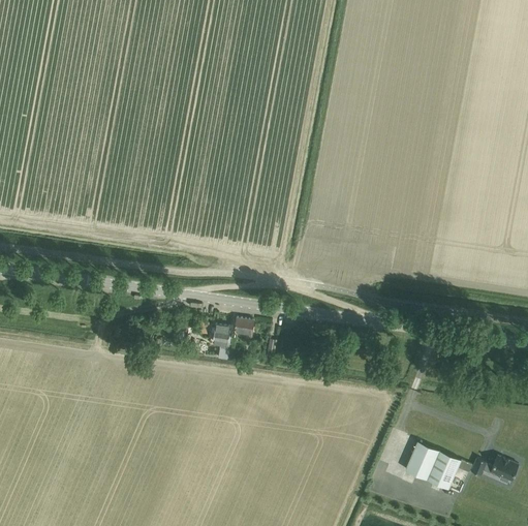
[(234,336),(251,338),(254,321),(236,319),(234,336)]
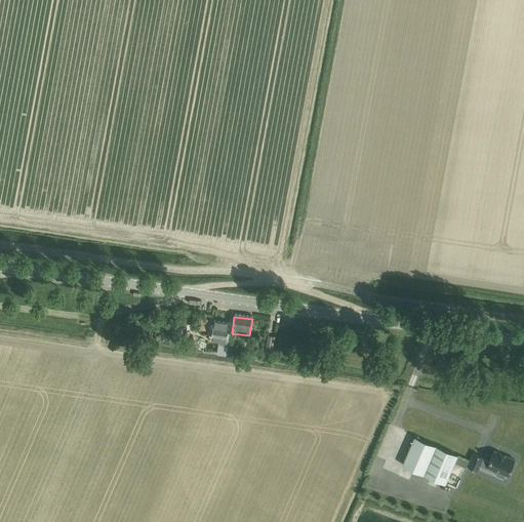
[(196,320),(194,331),(205,333),(207,322),(196,320)]
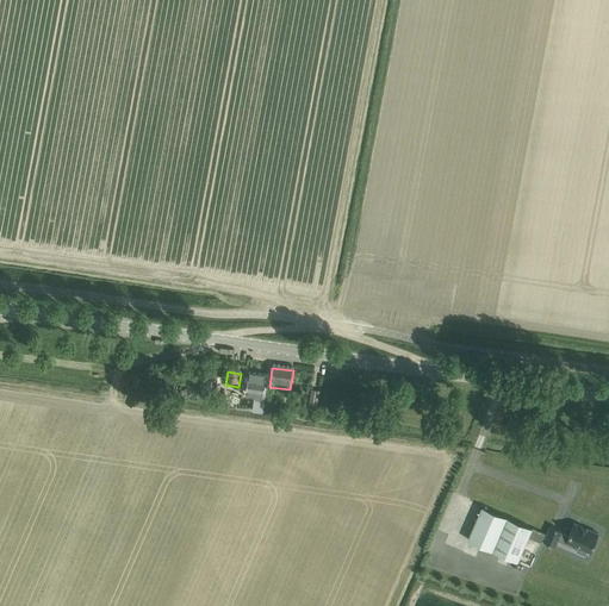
[(247,385),(246,397),(253,398),(253,401),(252,408),(252,412),(250,414),(263,417),(265,413),(265,411),(266,404),(266,398),(262,397),(263,392),(266,378),(248,375),(248,379),(247,385)]
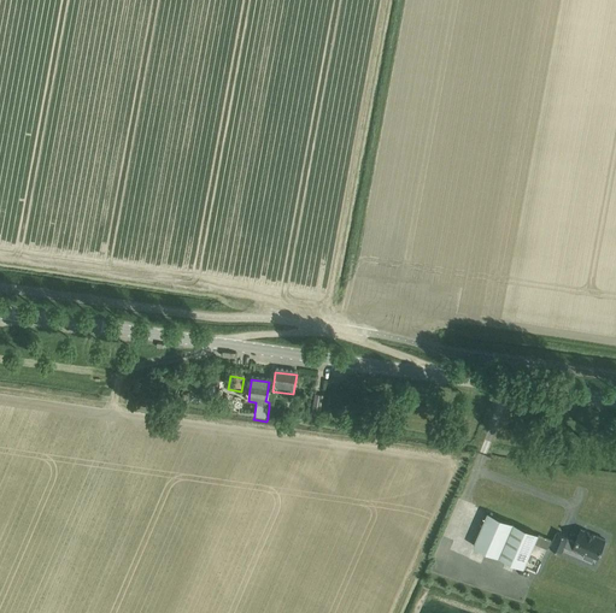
[(216,381),(213,396),(212,401),(221,402),(221,399),(224,382),(216,381)]
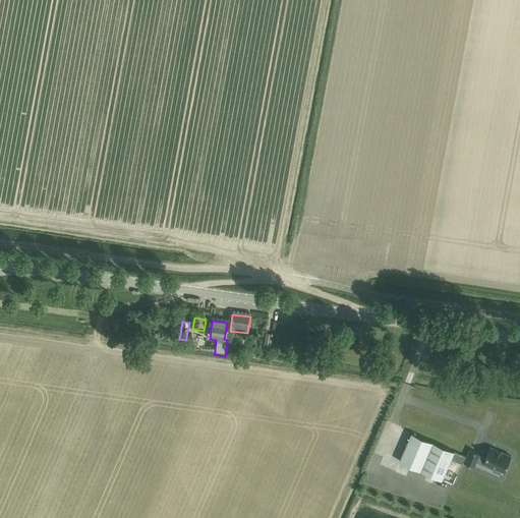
[(269,353),(272,337),(266,336),(263,352),(269,353)]
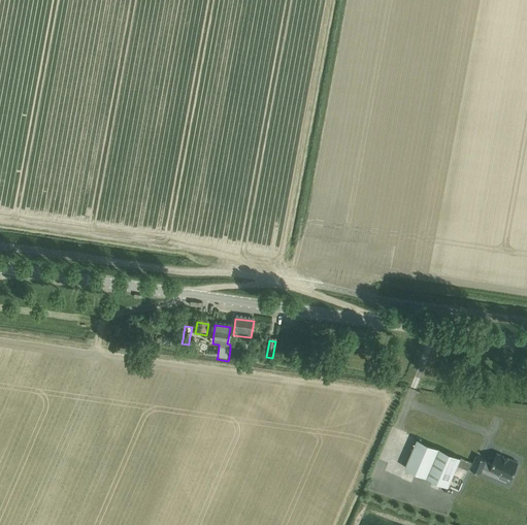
[(417,443),(404,471),(425,480),(447,489),(459,460),(417,443)]
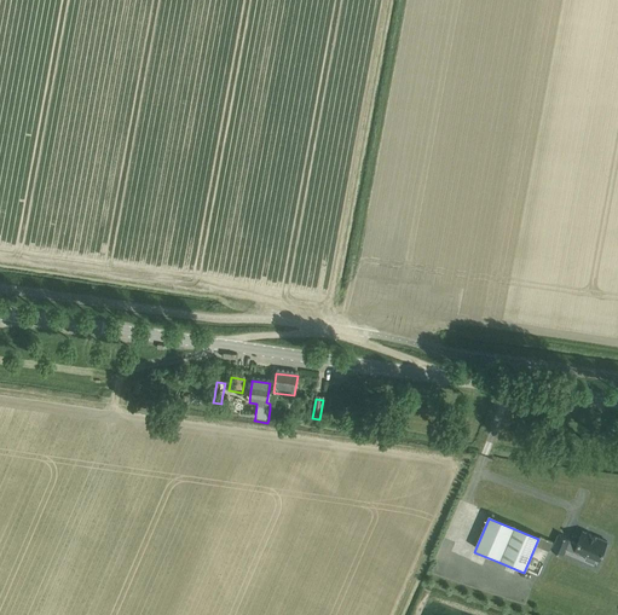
[(558,537),(550,552),(562,558),(566,553),(573,557),(575,553),(585,560),(583,563),(594,567),(595,563),(599,564),(607,544),(582,533),(575,546),(558,537)]
